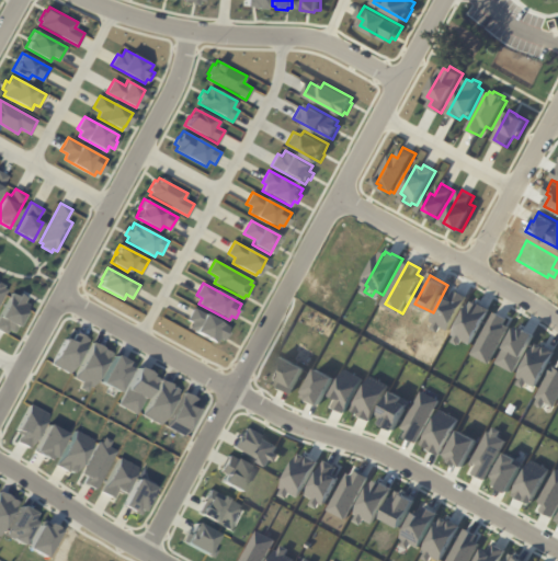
[(458,289),(454,297),(450,295),(434,321),(439,322),(435,329),(442,332),(445,327),(452,330),(470,296),(458,289)]
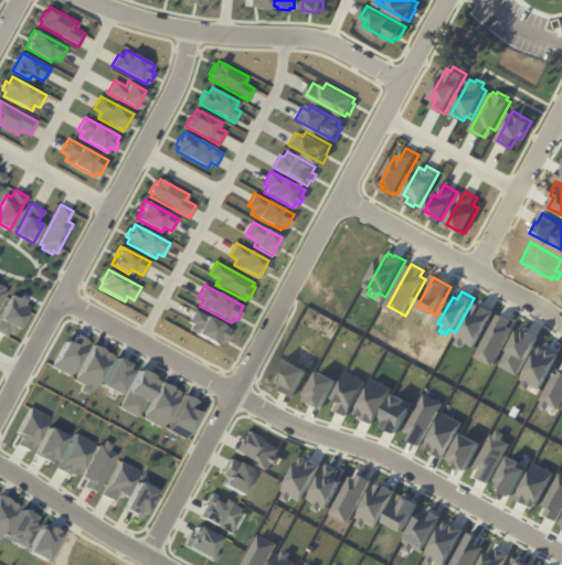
[(20,295),(18,298),(13,295),(0,318),(0,331),(7,336),(9,331),(14,334),(30,307),(24,304),(28,299),(20,295)]
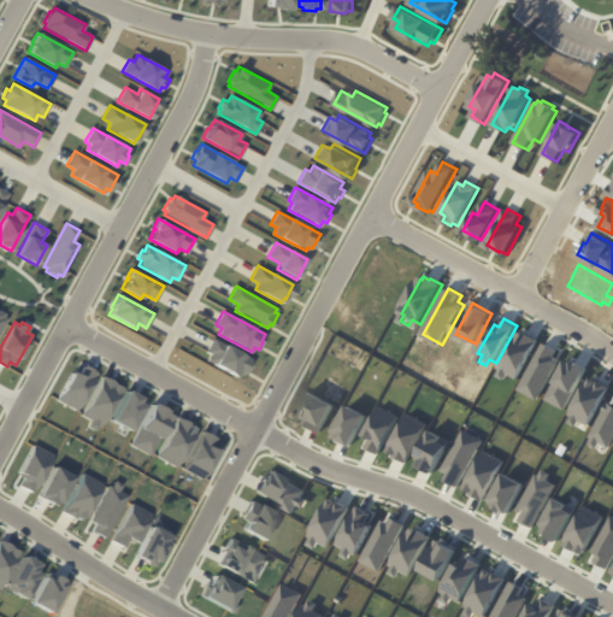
[(542,340),(520,378),(512,374),(508,380),(500,376),(504,369),(501,368),(520,333),(522,334),(523,330),(530,334),(530,333),(542,340)]
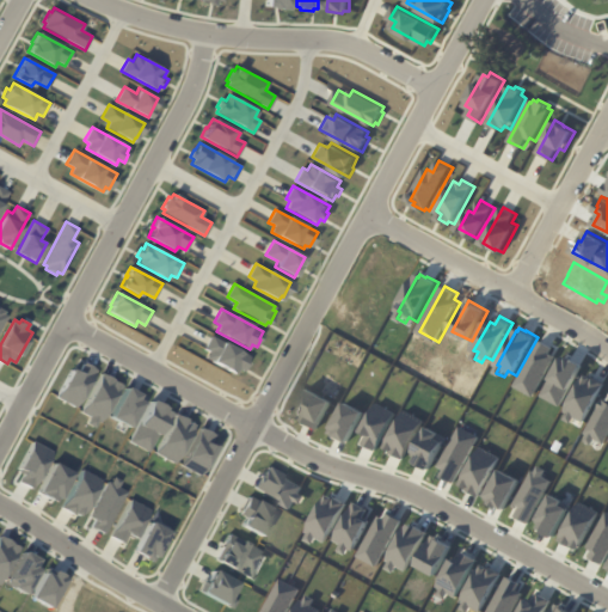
[(212,335),(204,348),(208,350),(204,357),(235,373),(238,368),(243,371),(247,363),(245,362),(249,355),(212,335)]
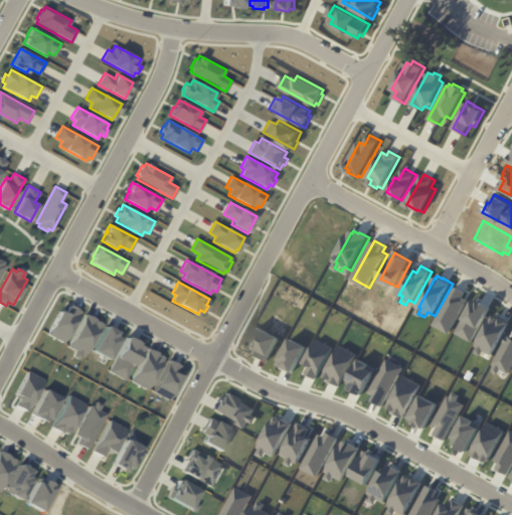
[(457,286),(436,325),(453,334),(471,300),(466,298),(469,293),(457,286)]
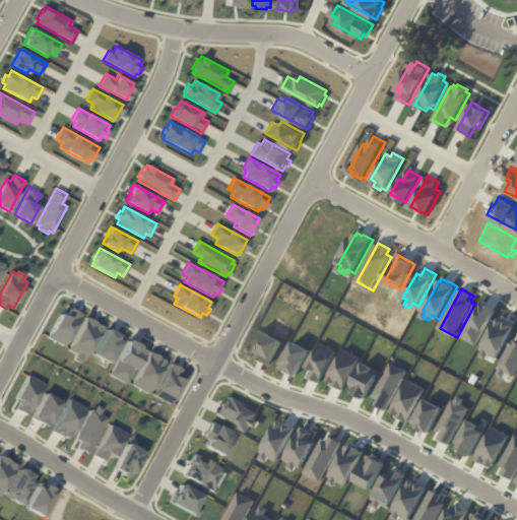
[(500,310),(479,345),(463,336),(480,303),(486,306),(487,304),(491,307),(491,306),(500,310)]
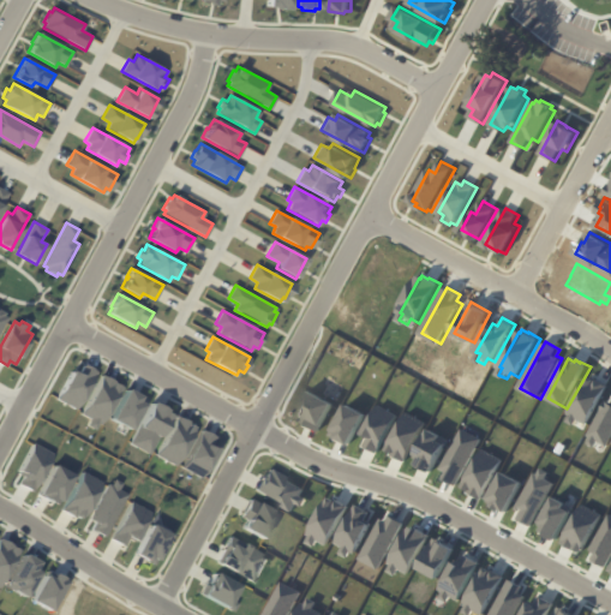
[(84,363),(78,372),(73,370),(58,398),(77,408),(97,371),(84,363)]
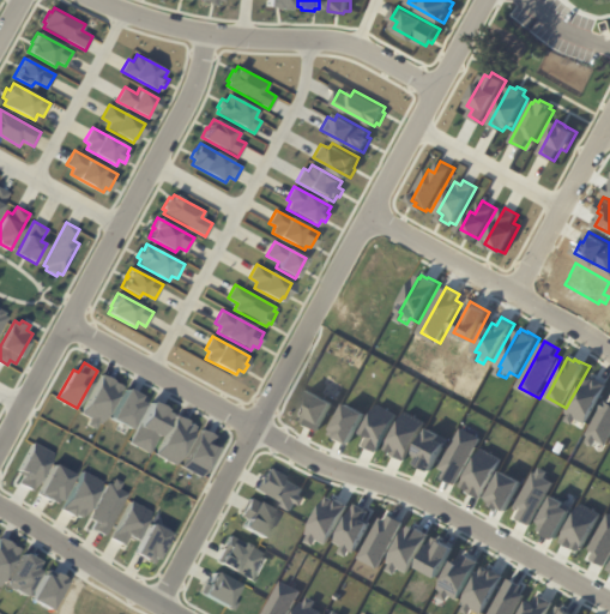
[(103,373),(82,413),(91,417),(88,423),(95,428),(98,421),(101,423),(121,385),(114,381),(115,380),(103,373)]
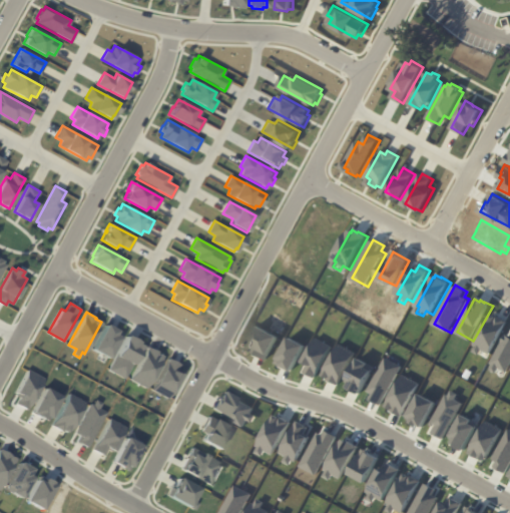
[(493,316),(477,345),(479,346),(476,351),(483,355),(485,350),(493,354),(509,324),(509,321),(501,316),(500,317),(495,314),(493,317),(493,316)]
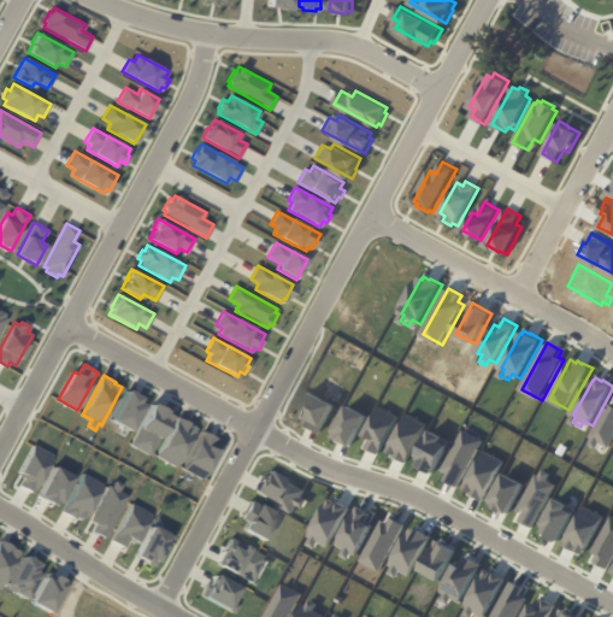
[(142,397),(140,401),(146,404),(133,430),(112,419),(129,389),(142,397)]
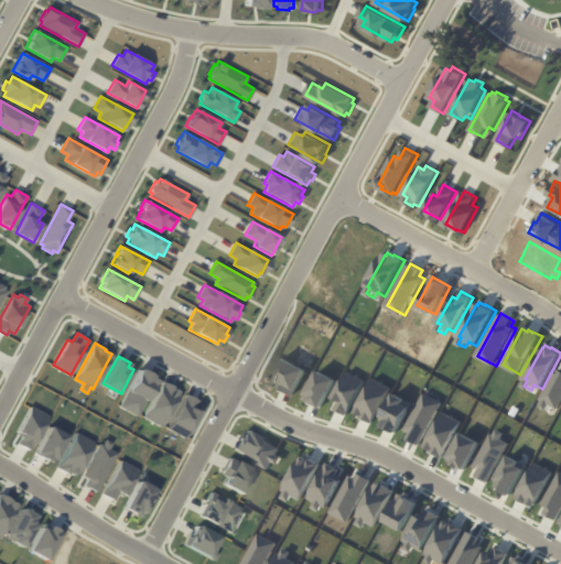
[(286,357),(274,377),(282,381),(279,387),(297,396),(310,370),(286,357)]
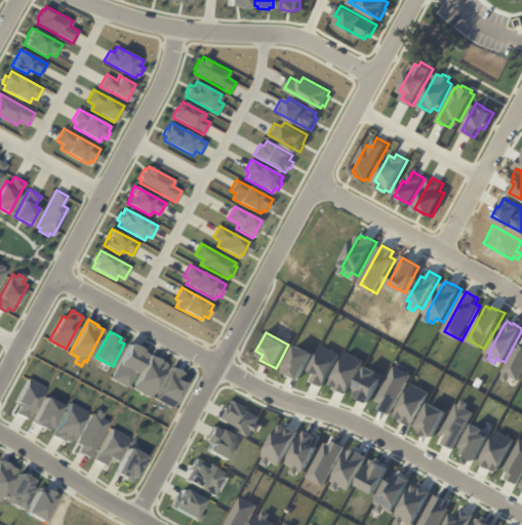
[(131,341),(111,377),(128,388),(147,354),(143,352),(144,349),(131,341)]
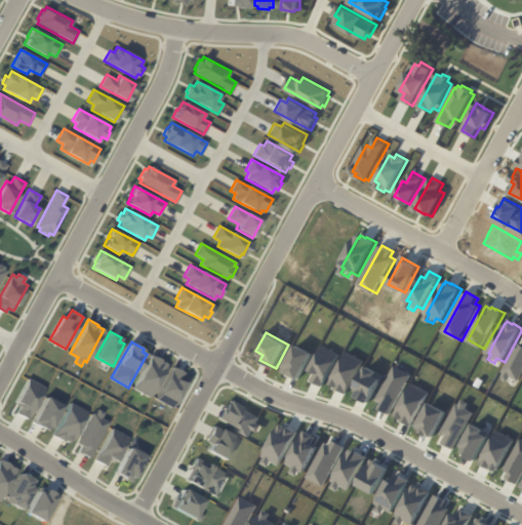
[(521,344),(506,371),(508,373),(505,378),(512,381),(514,376),(521,379),(521,344)]
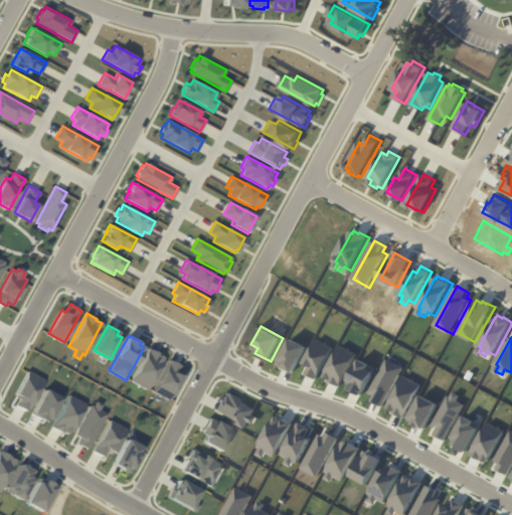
[(294,338),(279,364),(286,367),(286,366),(296,372),(310,347),(294,338)]
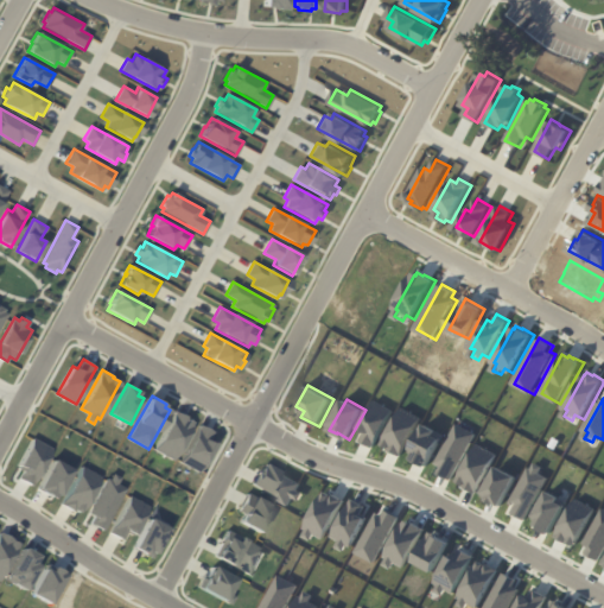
[(377,400),(362,430),(368,432),(363,441),(376,448),(398,411),(377,400)]
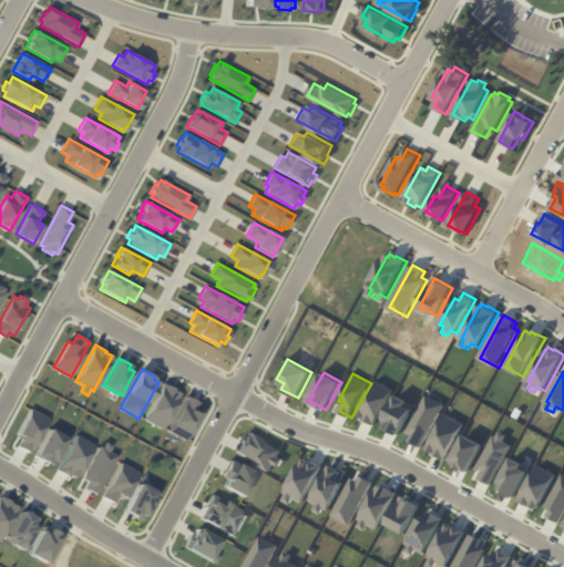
[(379,380),(361,411),(362,411),(360,414),(366,418),(366,419),(378,425),(397,390),(379,380)]
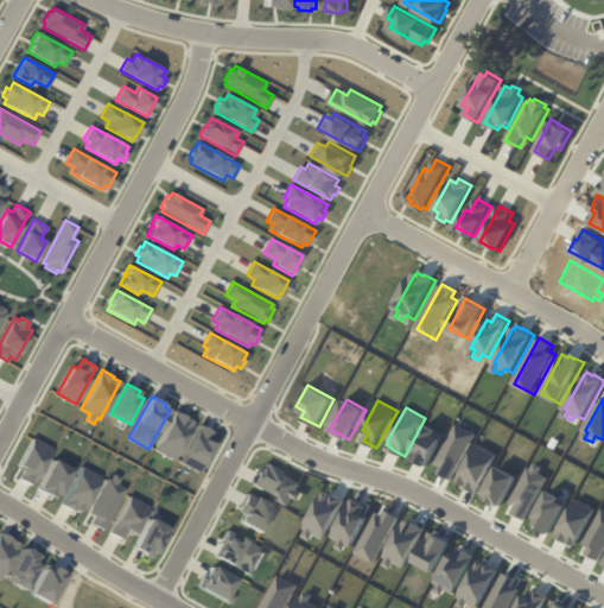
[(176,410),(154,449),(173,460),(182,444),(183,444),(188,437),(194,426),(191,425),(194,419),(176,410)]
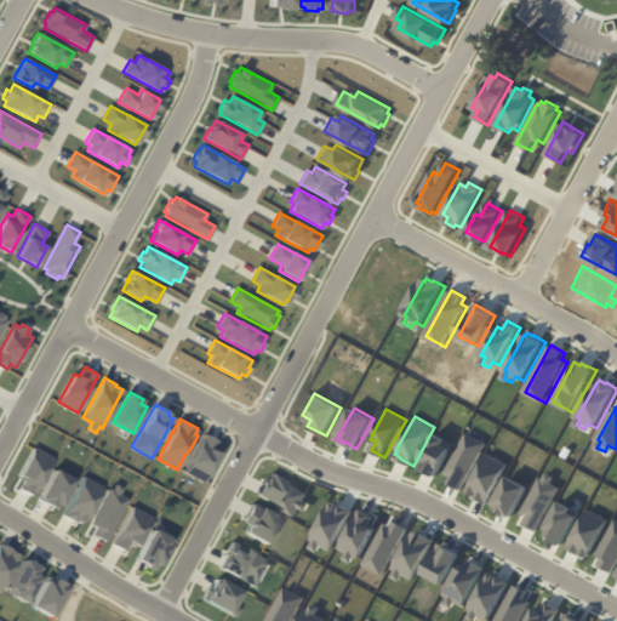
[(205,432),(183,471),(201,482),(218,451),(212,448),(217,439),(205,432)]
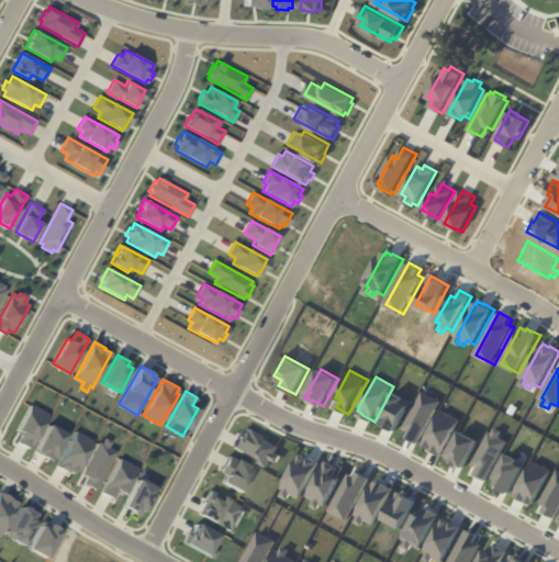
[(414,402),(398,431),(384,424),(388,418),(383,415),(397,392),(414,402)]
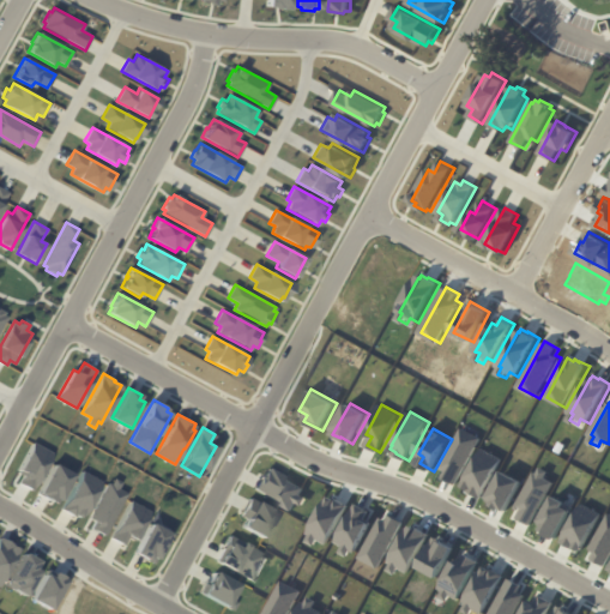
[(465,428),(444,468),(450,471),(446,477),(459,485),(484,438),(465,428)]
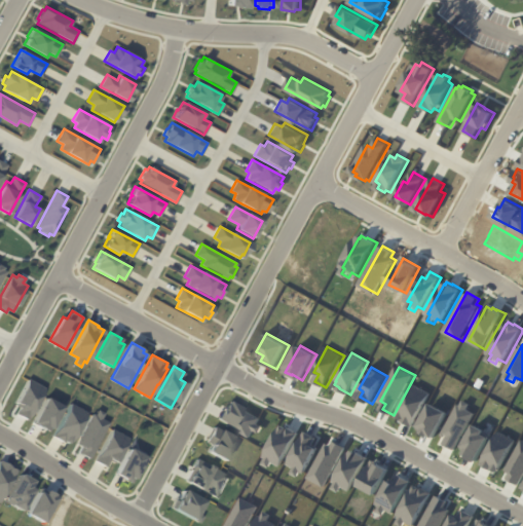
[(29,378),(15,403),(16,403),(15,405),(20,407),(16,414),(28,420),(45,387),(29,378)]
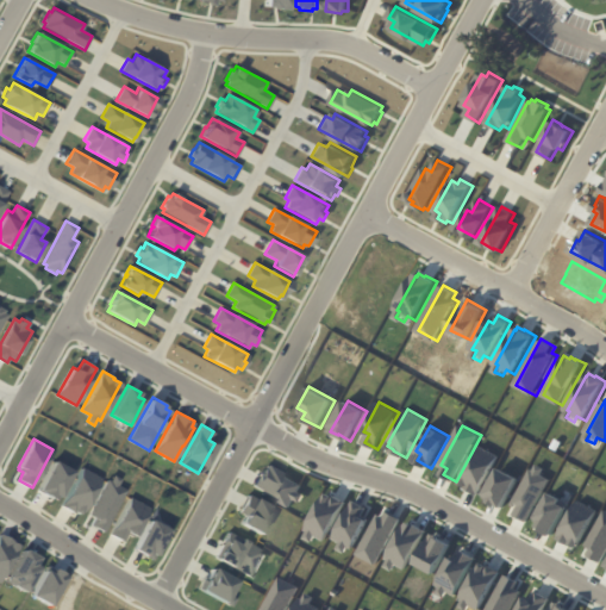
[(483,446),(462,483),(468,486),(468,487),(481,495),(503,456),(483,446)]
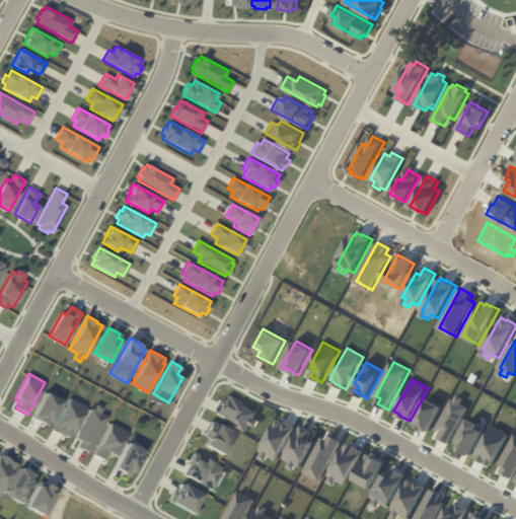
[(46,392),(31,417),(35,419),(34,420),(43,424),(44,423),(49,425),(62,400),(46,392)]
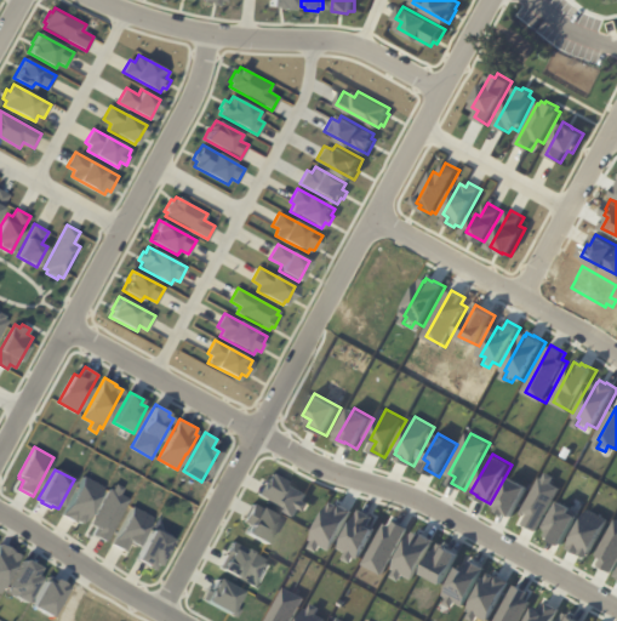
[(273,473),(270,478),(269,477),(266,483),(264,482),(258,494),(298,517),(303,508),(309,511),(313,503),(307,500),(310,494),(273,473)]
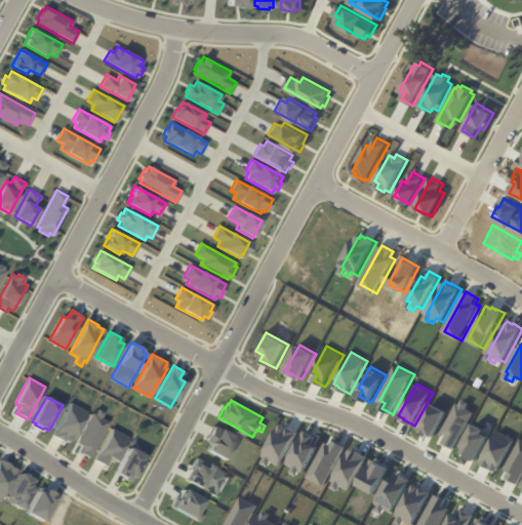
[(477,412),(457,449),(445,443),(448,437),(443,434),(460,403),(463,404),(466,400),(472,403),(470,408),(477,412)]
